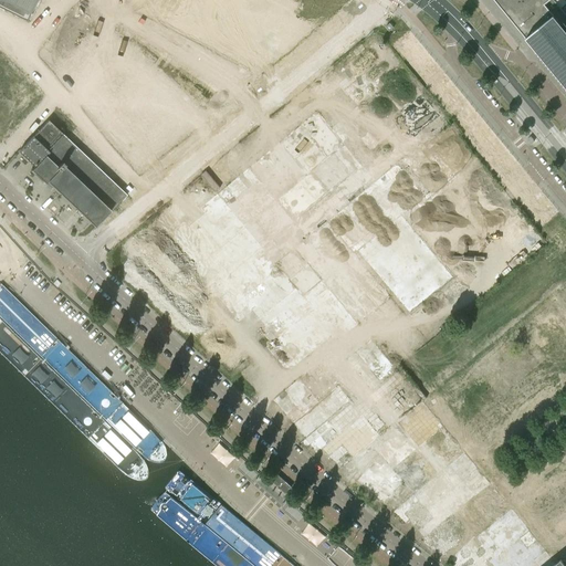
[(0,0),(0,7),(25,20),(35,0),(0,0)]
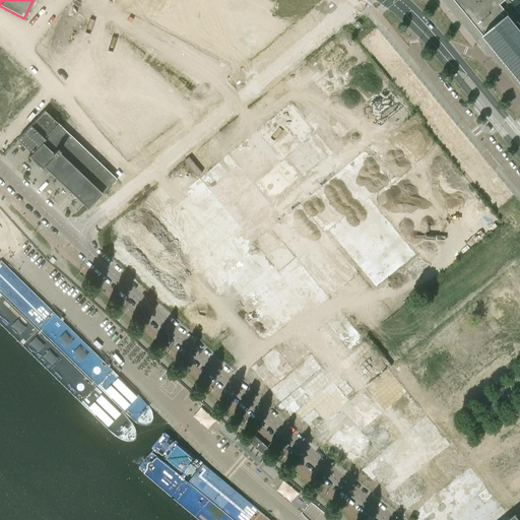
[(116,0),(114,4),(121,7),(133,14),(134,10),(139,0),(116,0)]
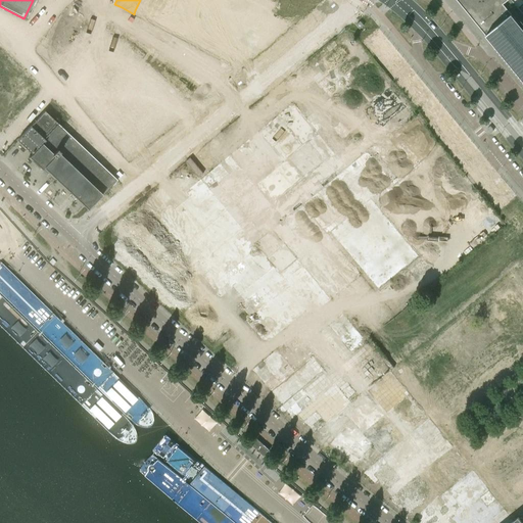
[(522,0),(458,0),(522,79),(522,12),(520,9),(522,6),(522,0)]
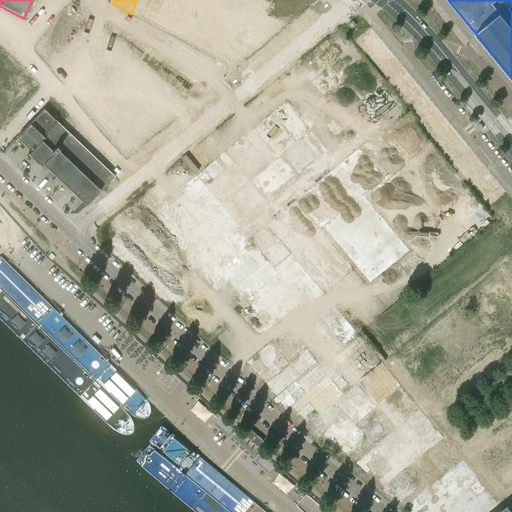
[(137,12),(135,16),(146,21),(153,7),(142,2),(137,12)]
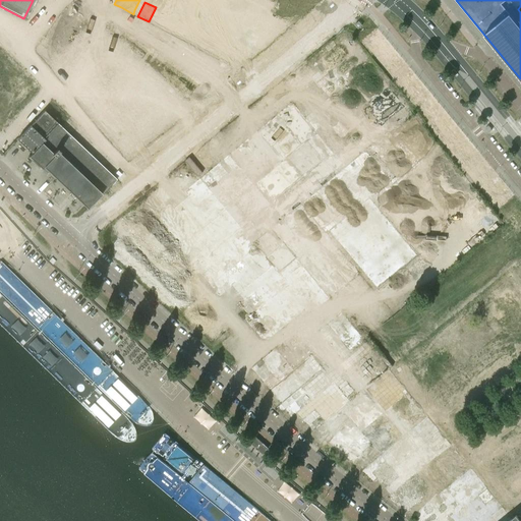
[(156,7),(149,21),(158,26),(165,12),(156,7)]
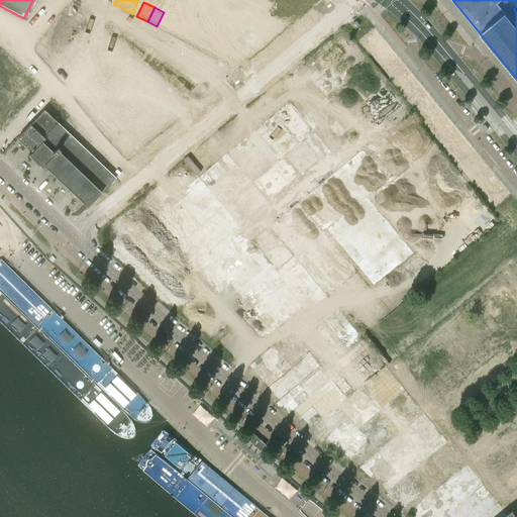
[(164,12),(157,26),(167,31),(174,17),(164,12)]
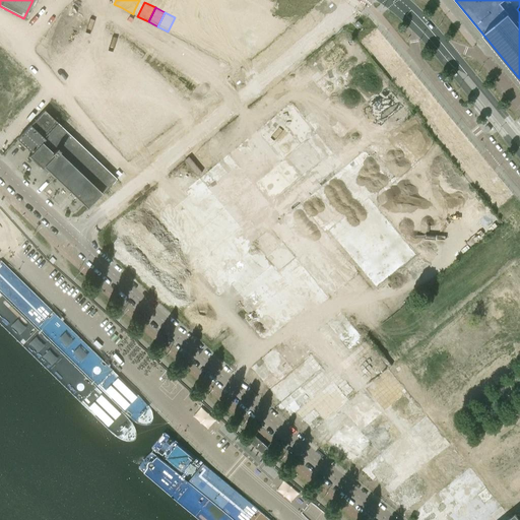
[(175,17),(168,31),(178,37),(185,22),(175,17)]
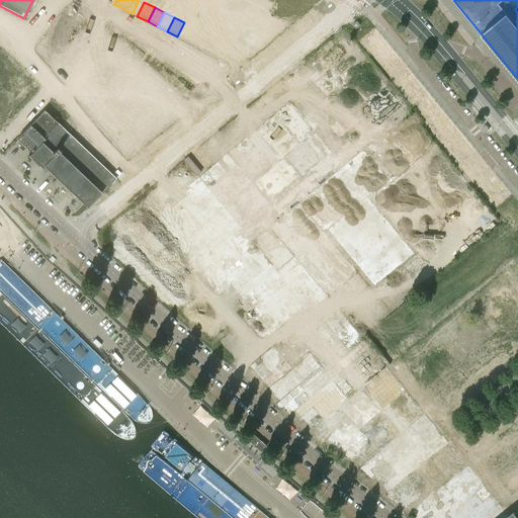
[(184,22),(177,36),(186,40),(193,27),(184,22)]
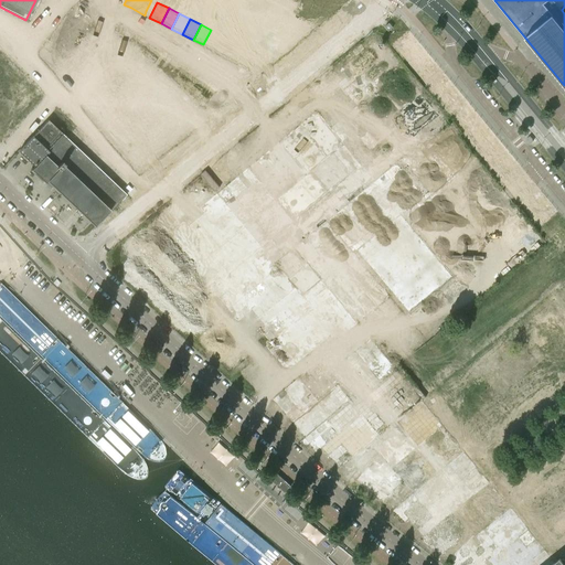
[(211,30),(203,44),(214,50),(222,34),(211,30)]
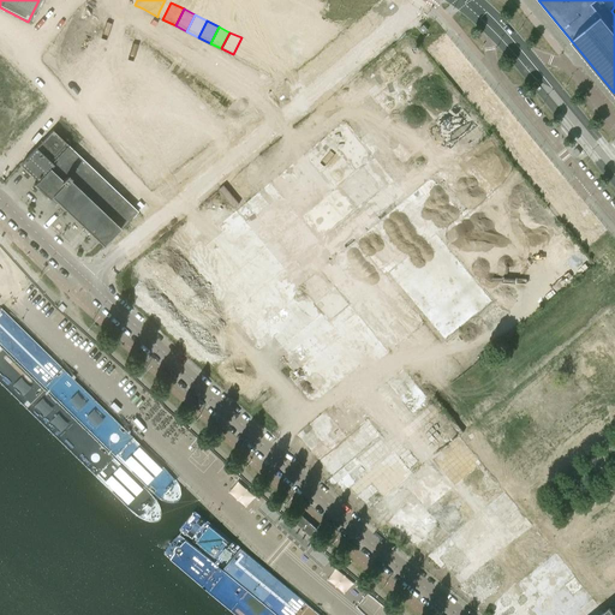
[(299,41),(296,48),(315,58),(326,48),(302,36),(299,40),(299,41)]
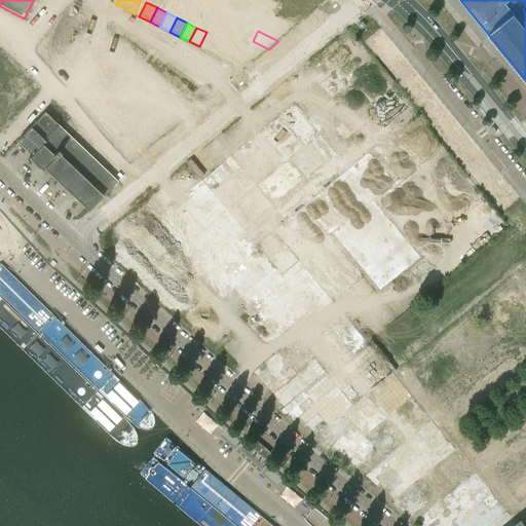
[(207,32),(199,46),(210,51),(217,37),(207,32)]
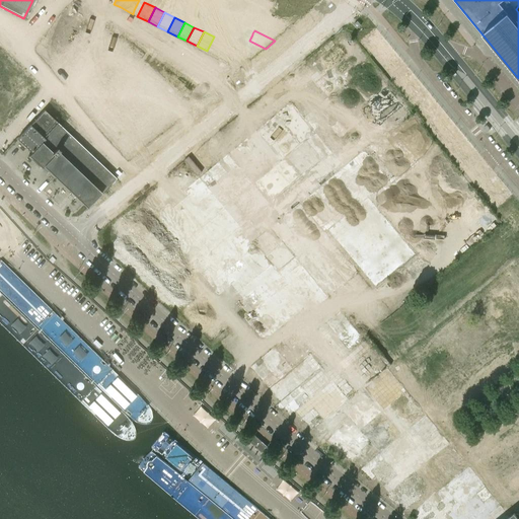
[(214,36),(207,51),(216,56),(223,42),(214,36)]
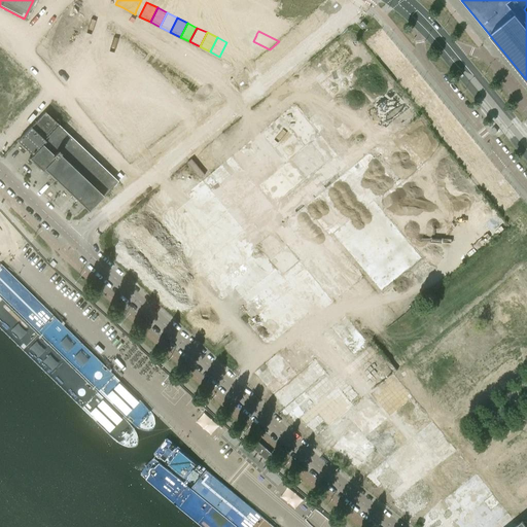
[(414,177),(430,167),(427,162),(427,159),(408,130),(408,126),(367,68),(331,93),(338,103),(315,118),(307,106),(166,204),(165,221),(221,303),(234,293),(252,319),(252,322),(268,345),(311,316),(324,317),(348,301),(348,290),(369,277),(371,277),(380,291),(424,260),(380,198),(384,195),(394,196),(397,200),(419,185),(414,177)]
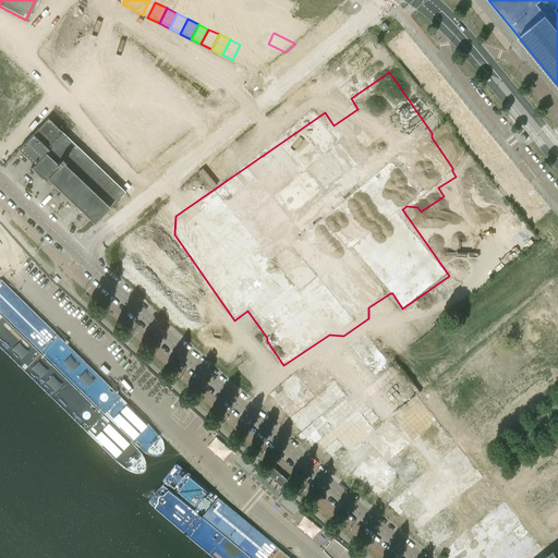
[(361,83),(366,88),(376,77),(371,73),(361,83)]
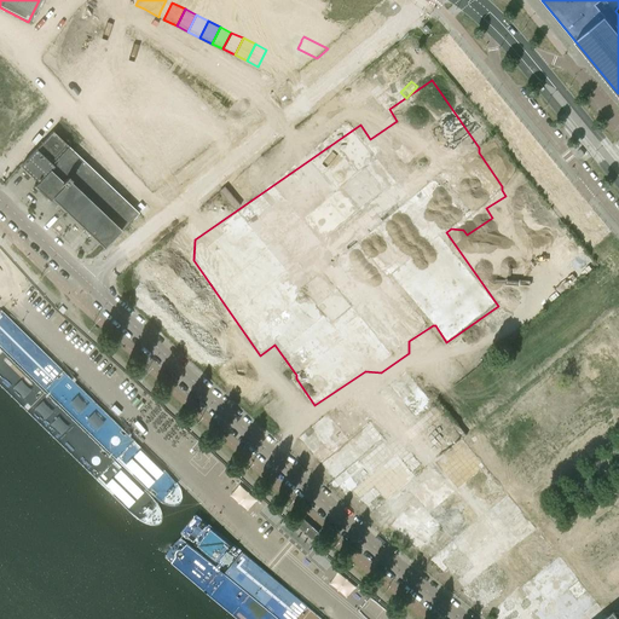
[(121,232),(139,213),(53,132),(51,134),(50,134),(21,166),(38,183),(35,186),(50,201),(52,198),(104,248),(120,231),(121,232)]
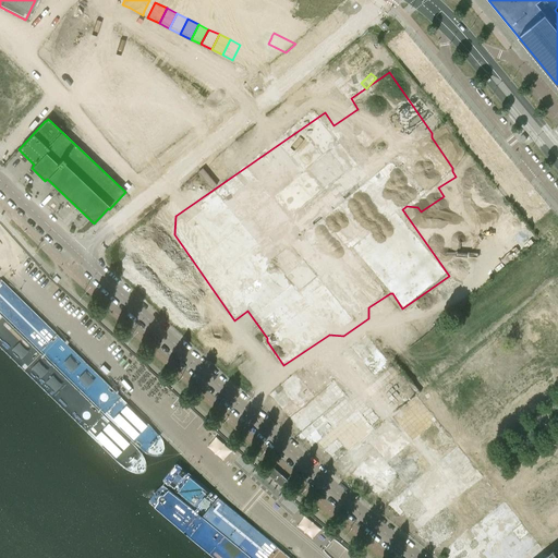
[(214,181),(203,168),(198,172),(213,189),(217,185),(214,181)]
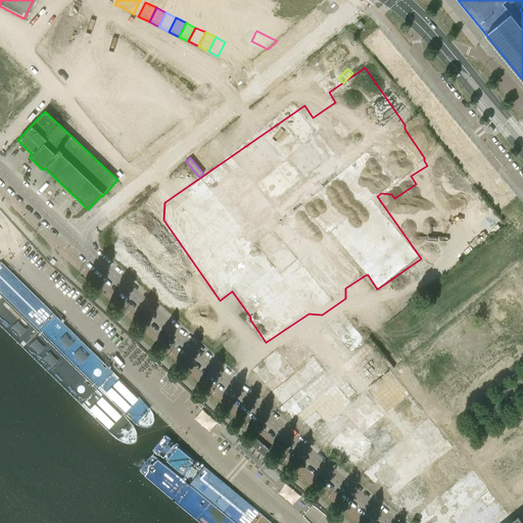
[(362,310),(351,316),(358,327),(368,320),(362,310)]
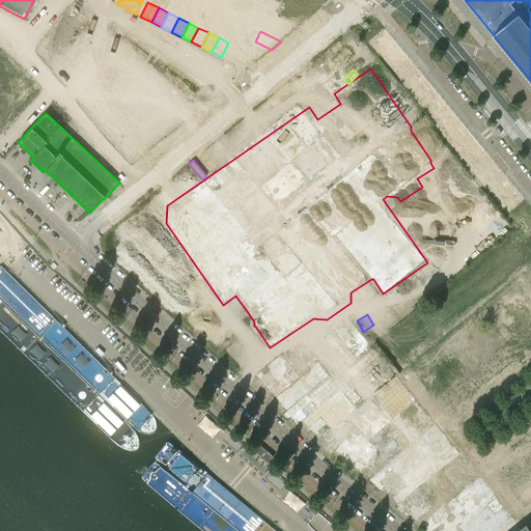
[(351,317),(326,337),(351,368),(375,348),(351,317)]
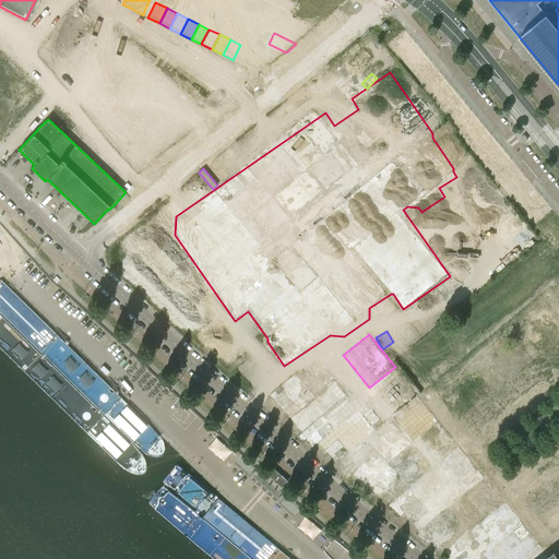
[(288,482),(271,465),(264,472),(282,487),(288,482)]
